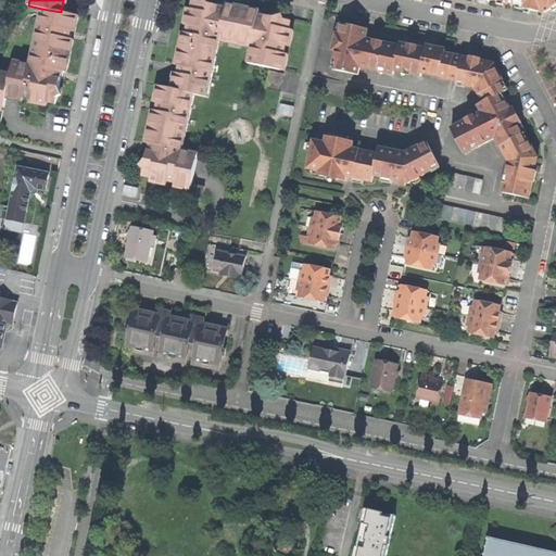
[(533,11),(543,13),(552,9),(553,12),(555,10),(555,0),(480,0),(480,3),(488,5),(488,1),(490,2),(489,0),(492,0),(497,1),(496,4),(503,5),(504,2),(516,4),(516,9),(522,10),(522,9),(526,9),(525,12),(530,13),(530,11),(533,11)]
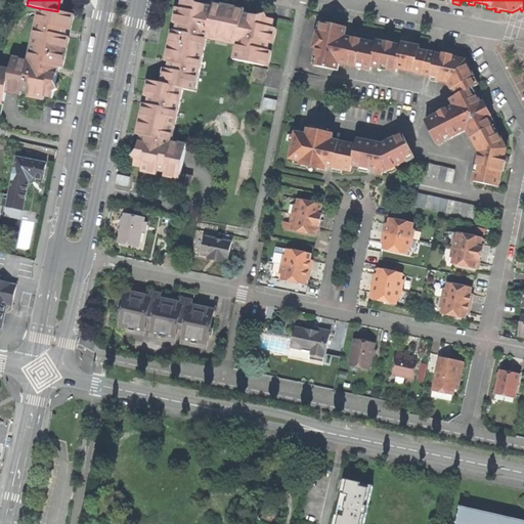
[(271,28),(273,19),(255,15),(247,13),(246,14),(242,13),(243,10),(213,3),(212,7),(206,6),(181,1),(180,9),(177,8),(173,26),(176,26),(176,28),(175,32),(172,31),(166,63),(168,63),(166,71),(164,70),(161,85),(148,82),(146,92),(144,97),(148,98),(146,105),(143,104),(137,135),(140,136),(135,161),(134,167),(141,169),(141,173),(157,176),(158,173),(165,174),(164,178),(179,181),(181,178),(188,145),(173,142),(183,90),(197,93),(208,40),(236,46),(233,61),(262,67),(267,67),(270,51),(266,50),(268,43),(272,43),(275,29),(271,28)]
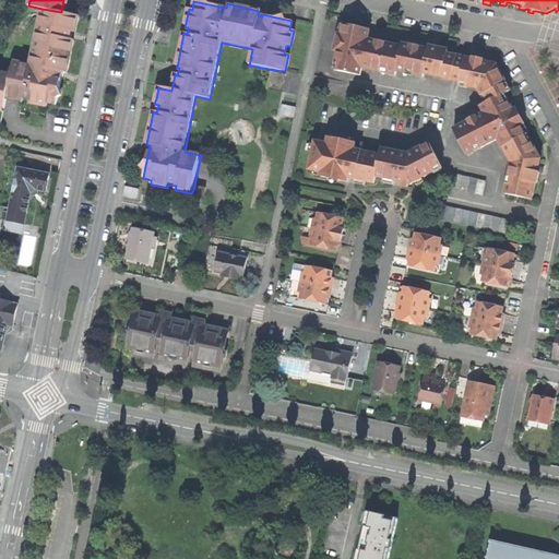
[(30,64),(23,97),(31,99),(31,104),(47,107),(47,103),(56,105),(62,76),(63,72),(67,73),(73,40),(70,39),(70,36),(71,32),(75,33),(79,16),(66,13),(61,12),(42,9),(30,64)]
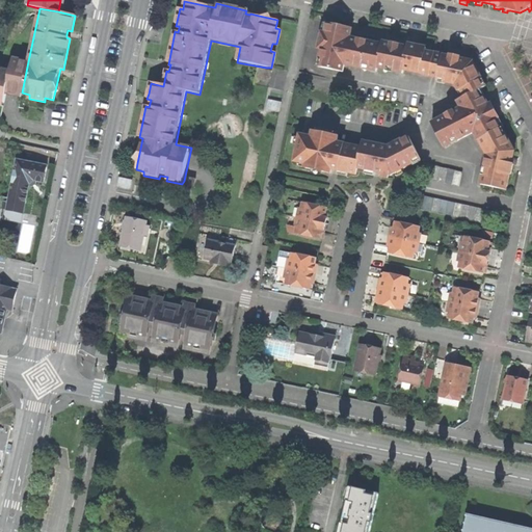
[(460,89),(466,98),(477,91),(481,89),(483,88),(479,81),(482,79),(473,61),(457,58),(425,52),(426,48),(418,46),(408,44),(408,47),(383,42),(382,45),(350,37),(351,29),(339,26),(327,24),(318,67),(343,72),(345,64),(376,72),(378,64),(394,68),(393,71),(402,73),(403,70),(446,79),(445,82),(455,85),(458,90),(460,89)]
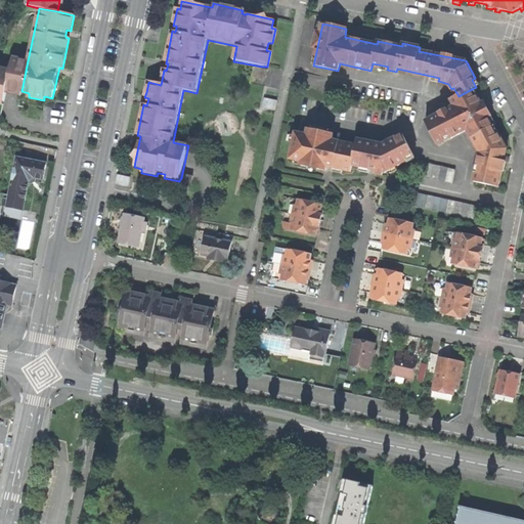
[(10,70),(6,92),(20,95),(22,91),(28,60),(13,57),(10,70)]
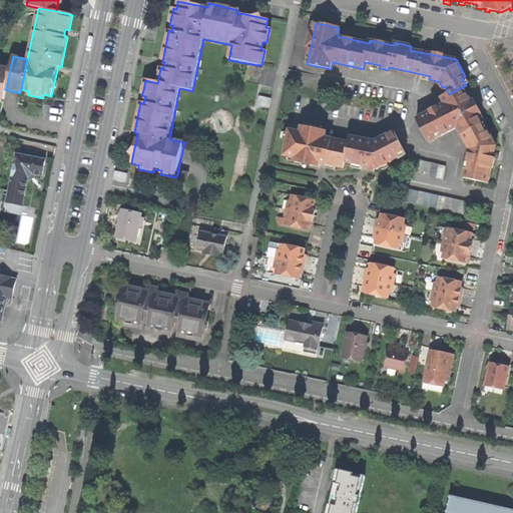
[(10,68),(0,66),(0,101),(3,102),(6,90),(10,68)]
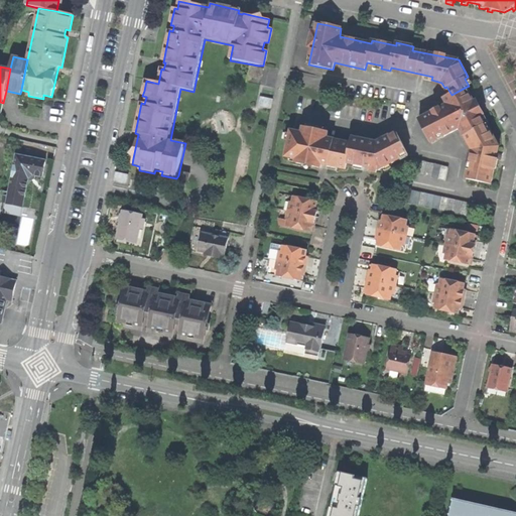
[(262,71),(248,68),(245,83),(259,86),(262,71)]
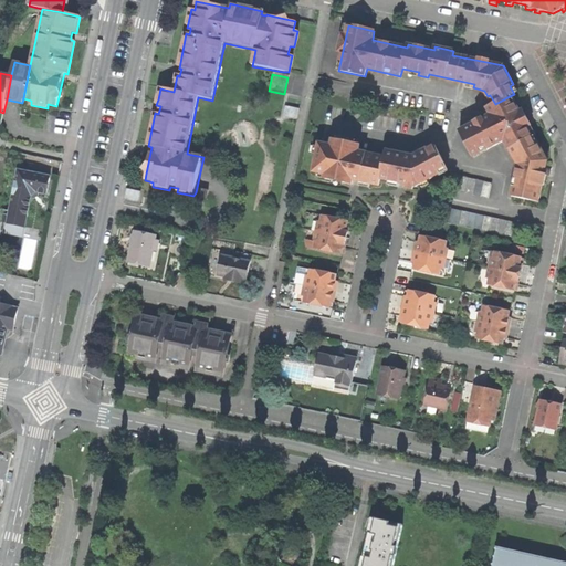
[(514,197),(538,202),(545,175),(546,167),(547,160),(538,144),(536,146),(531,138),(533,137),(527,127),(523,118),(520,112),(515,103),(512,105),(507,97),(495,104),(488,108),(491,115),(460,132),(473,157),(504,140),(509,149),(512,148),(515,156),(513,157),(517,165),(514,179),(519,180),(514,197)]
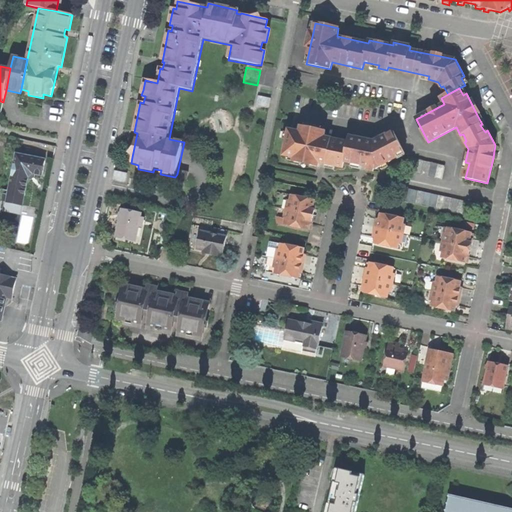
[(318,167),(319,163),(322,164),(343,168),(344,162),(364,167),(375,169),(405,155),(393,132),(374,141),(350,137),(349,142),(325,137),(326,131),(300,126),(299,131),(289,129),(283,155),(294,158),(293,162),(318,167)]
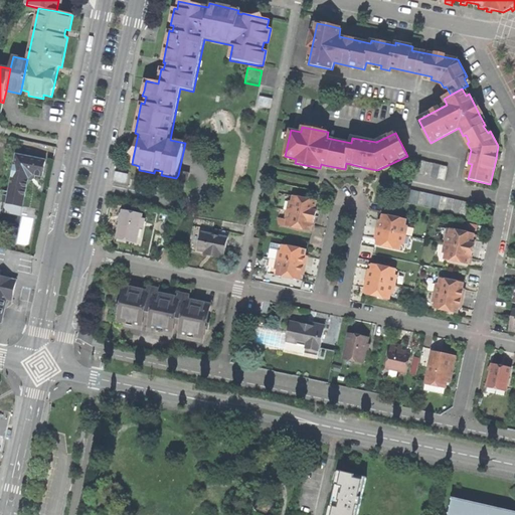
[(15,156),(7,193),(7,197),(23,200),(25,189),(27,179),(32,176),(41,178),(44,162),(15,156)]
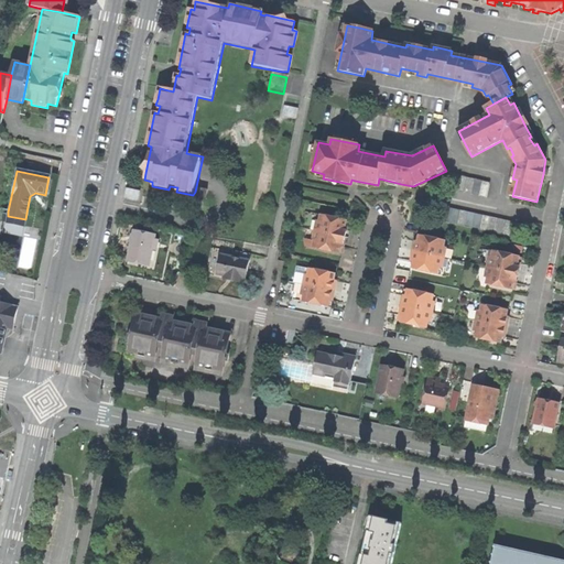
[(489,182),(452,174),(448,188),(486,196),(489,182)]
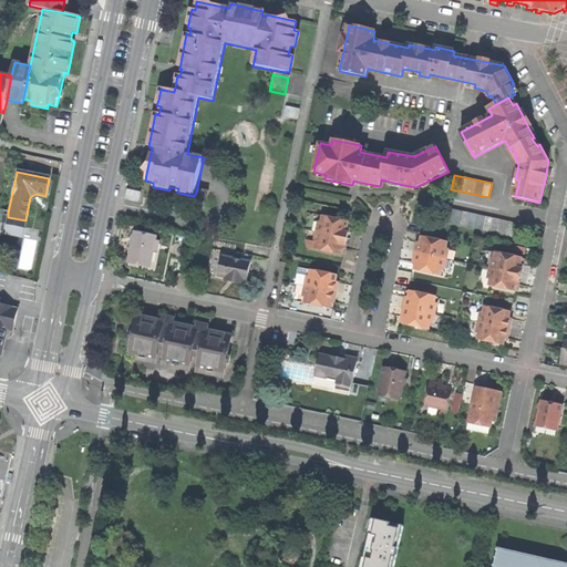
[(138,200),(138,192),(129,191),(127,199),(138,200)]
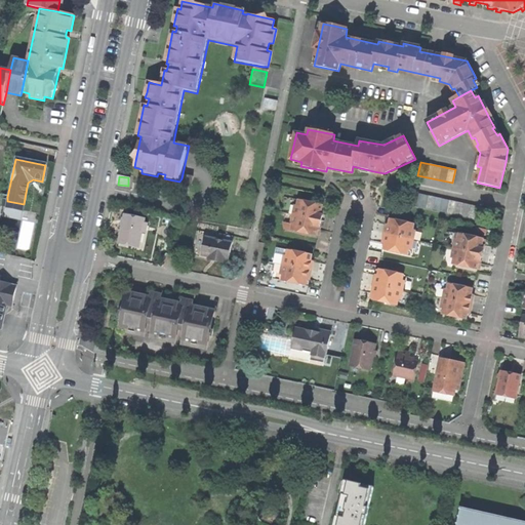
[(193,179),(185,177),(184,185),(192,187),(193,179)]
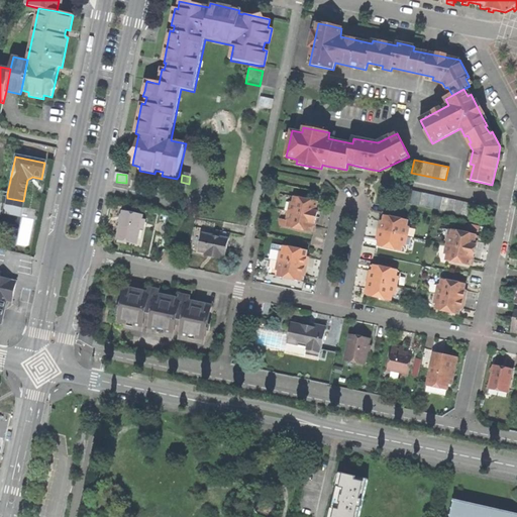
[(470,203),(408,190),(405,202),(467,217),(470,203)]
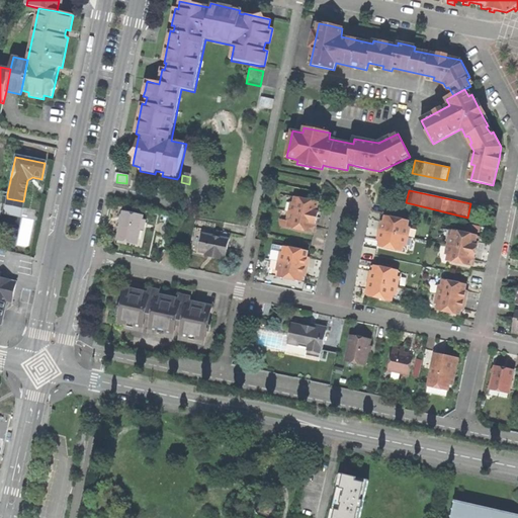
[(290,203),(288,213),(317,219),(319,209),(316,208),(317,202),(294,197),(293,203),(290,203)]
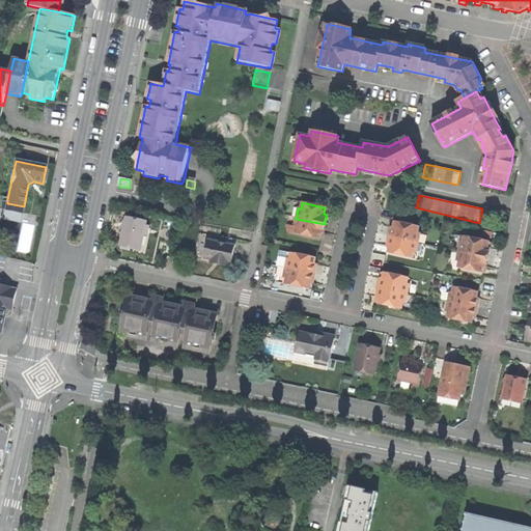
[(22,214),(24,206),(7,203),(6,204),(5,211),(22,214)]
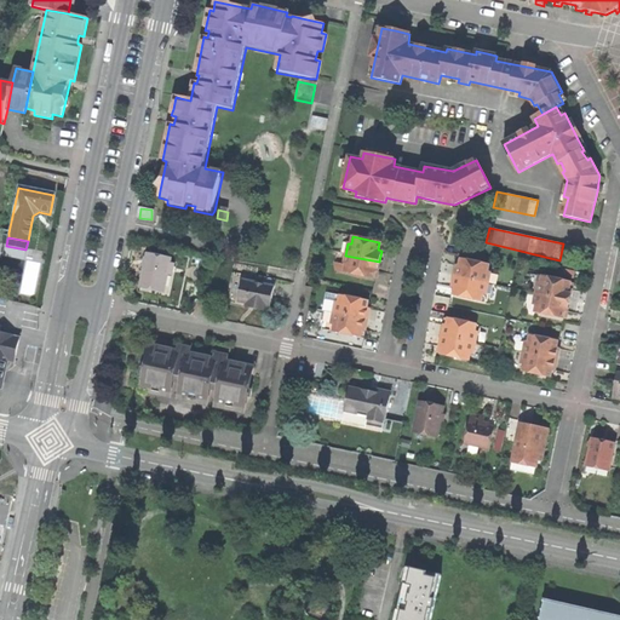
[(153,252),(148,252),(145,263),(141,283),(165,288),(167,274),(170,263),(171,259),(151,254),(153,252)]
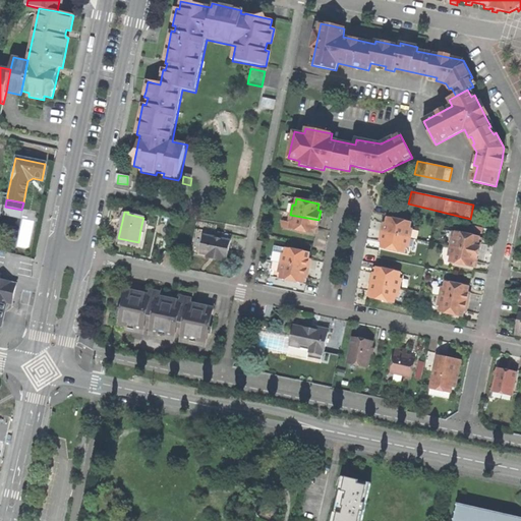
[(317,228),(319,220),(290,215),(288,222),(291,223),(290,229),(313,234),(314,228),(317,228)]
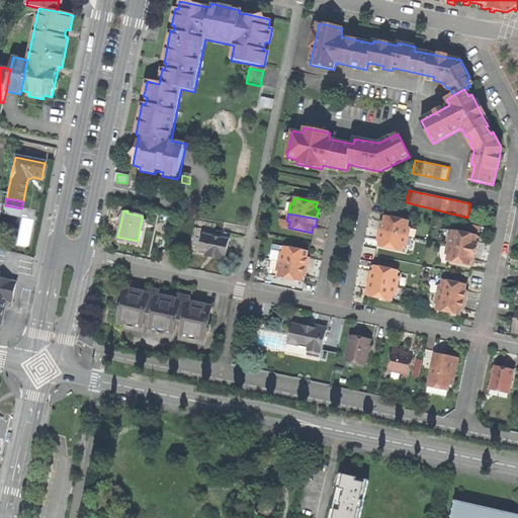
[(380,223),(379,232),(408,237),(410,229),(407,228),(409,222),(384,217),(383,223),(380,223)]
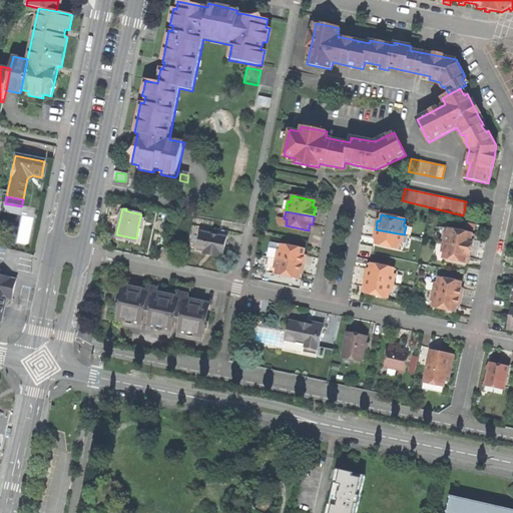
[(215,235),(200,232),(196,250),(202,251),(205,252),(204,255),(209,257),(214,258),(214,254),(222,255),(227,230),(216,228),(215,235)]
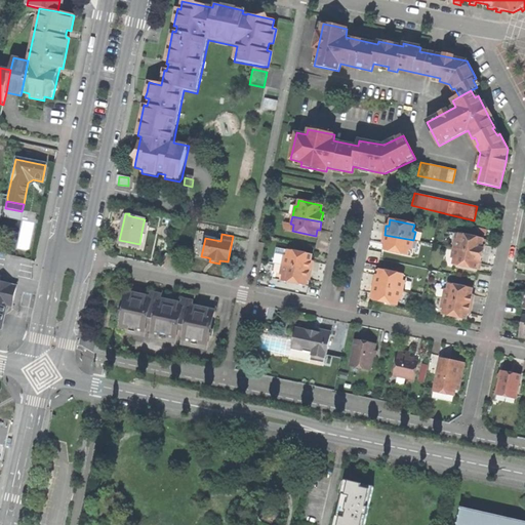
[(411,250),(413,240),(385,235),(382,244),(385,244),(384,250),(407,255),(409,249),(411,250)]
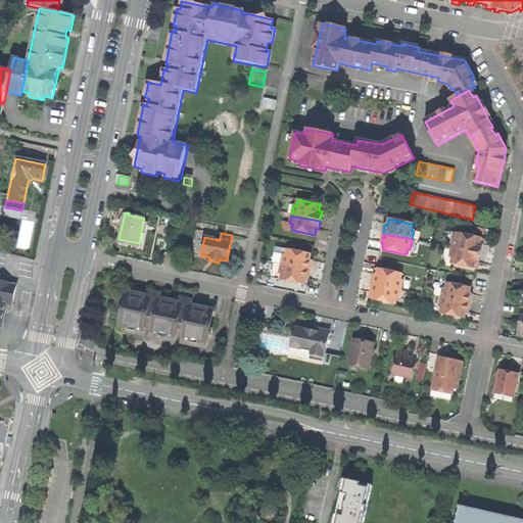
[(454,239),(452,248),(481,254),(482,245),(480,245),(481,238),(458,234),(457,240),(454,239)]
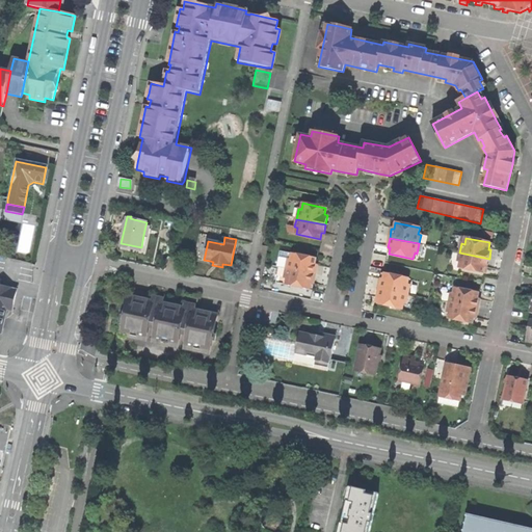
[(316,259),(281,251),(277,266),(286,268),(286,269),(315,275),(317,266),(315,266),(316,259)]
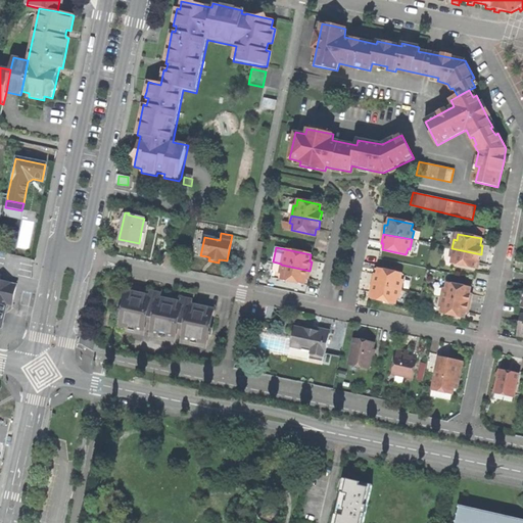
[(452,248),(450,256),(453,257),(452,265),(475,269),(476,263),(479,264),(481,254),(452,248)]
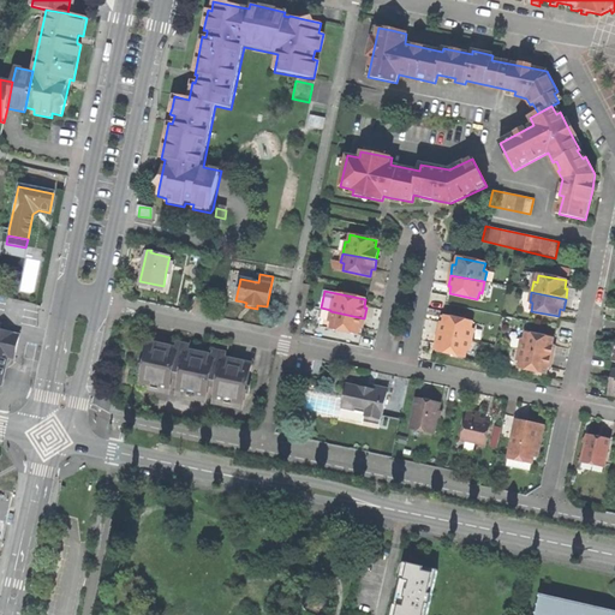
[(363,328),(364,318),(330,311),(328,321),(332,322),(330,329),(358,335),(359,328),(363,328)]
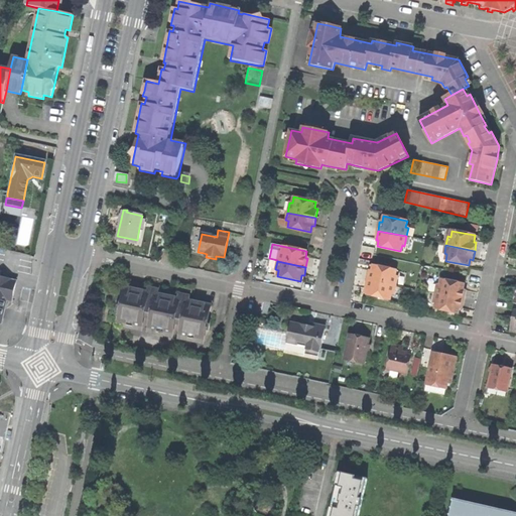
[(370,271),(368,280),(396,286),(398,277),(395,276),(397,270),(374,265),(372,271),(370,271)]
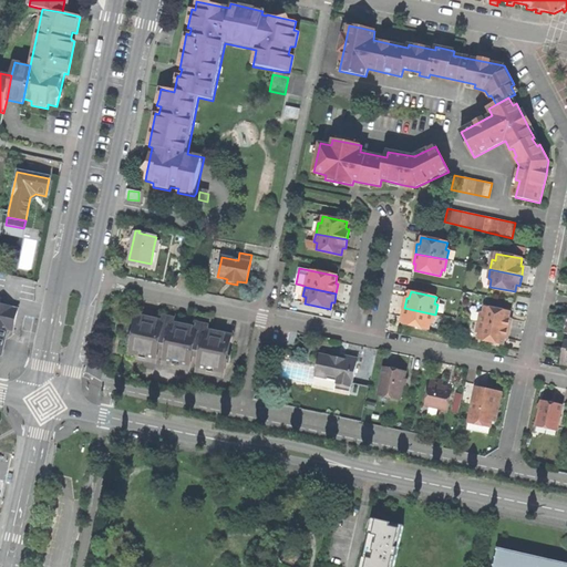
[(0,357),(1,358),(6,340),(12,338),(13,329),(19,310),(0,305),(0,357)]
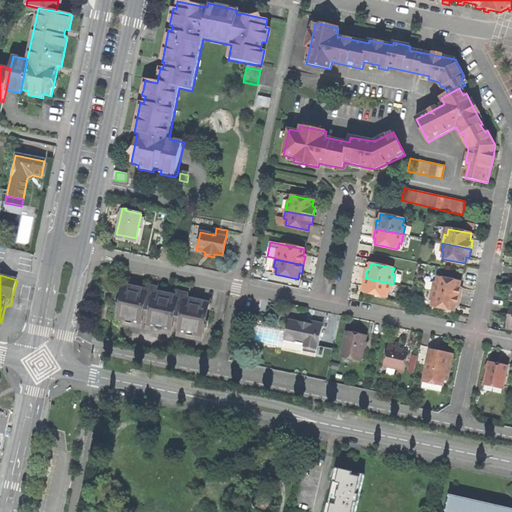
[(387,299),(389,292),(391,293),(393,284),(365,278),(363,287),(366,287),(364,294),(387,299)]
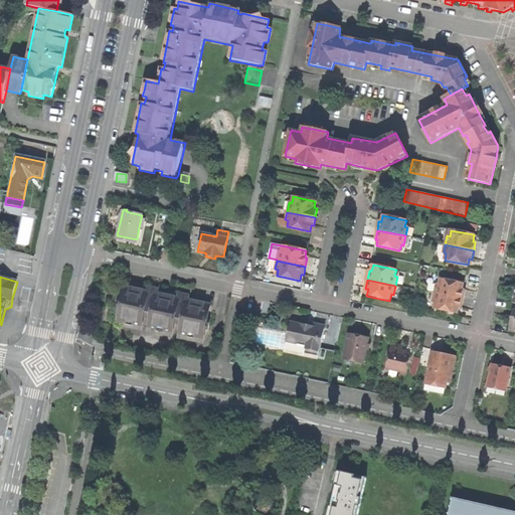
[(437,285),(435,294),(464,300),(466,291),(463,291),(464,284),(441,280),(440,286),(437,285)]
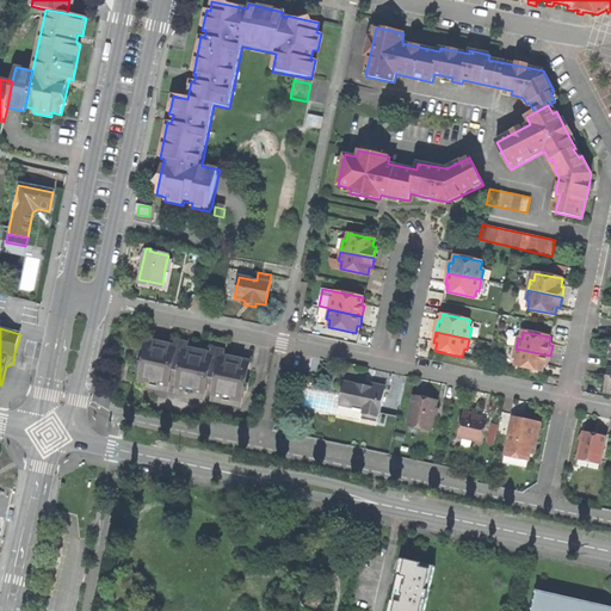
[(166,390),(170,375),(176,347),(149,341),(146,360),(142,375),(141,386),(166,390)]
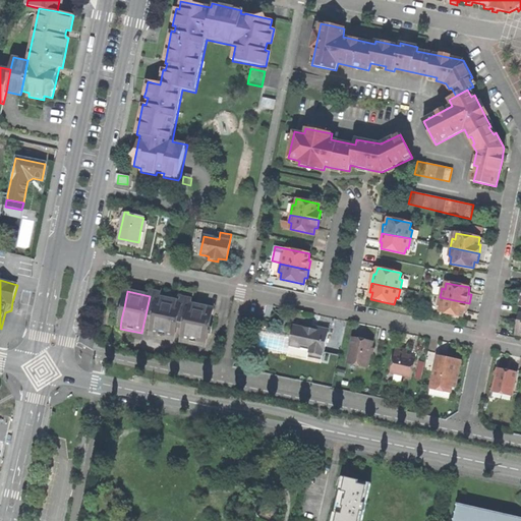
[(159,297),(150,296),(145,320),(154,322),(151,335),(173,340),(175,327),(185,329),(190,304),(181,302),(177,301),(163,298),(159,297)]
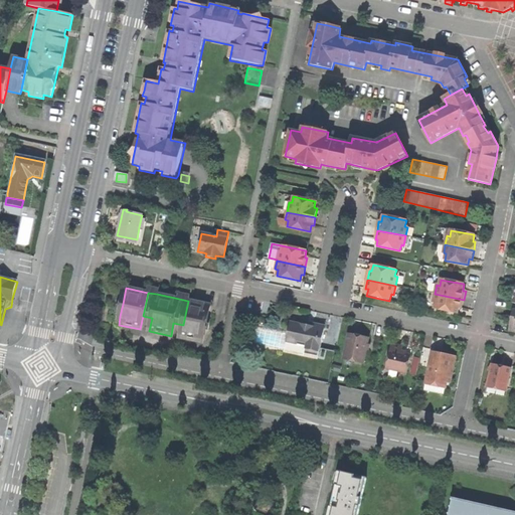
[(459,309),(462,310),(464,300),(435,294),(434,304),(436,304),(435,310),(458,315),(459,309)]
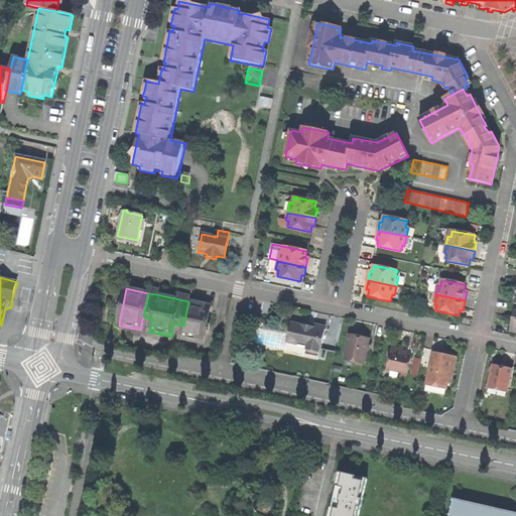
[(203,343),(206,330),(207,325),(209,314),(210,305),(188,301),(183,326),(180,338),(203,343)]
